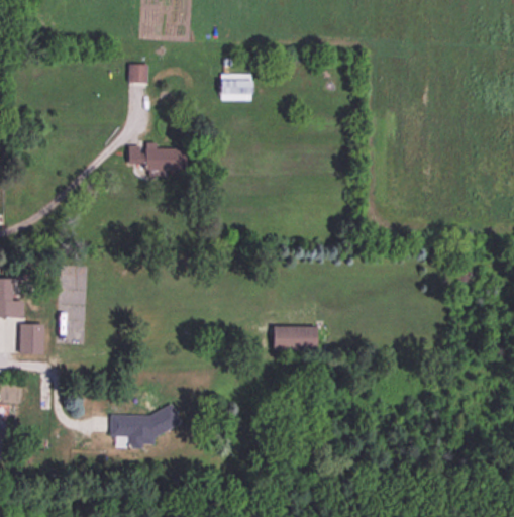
[(130,86),(147,86),(147,65),(130,65),(130,86)]
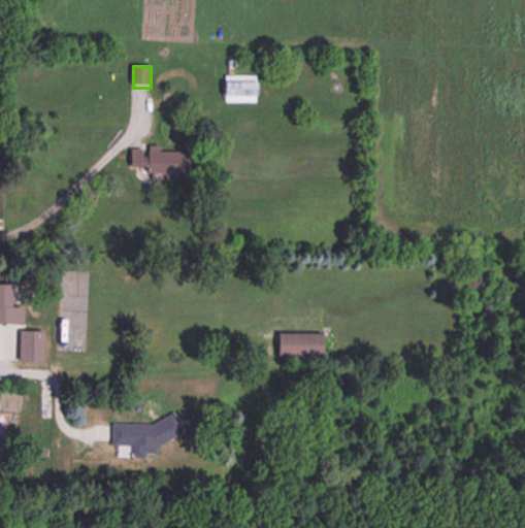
[(258,103),(258,76),(226,76),(226,103),(258,103)]
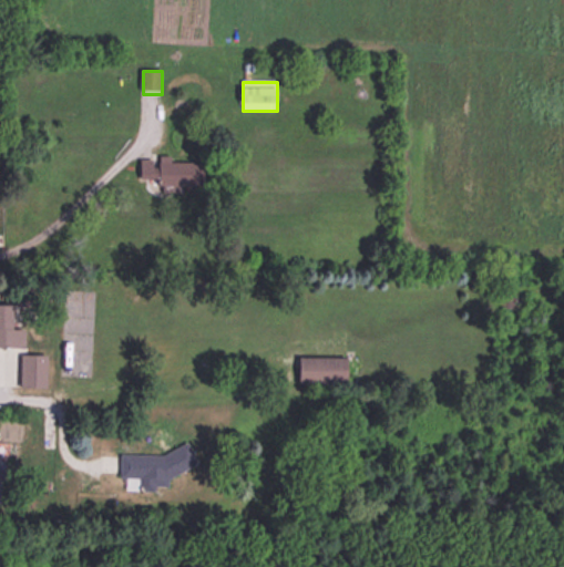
[(204,187),(204,162),(142,160),(142,185),(204,187)]
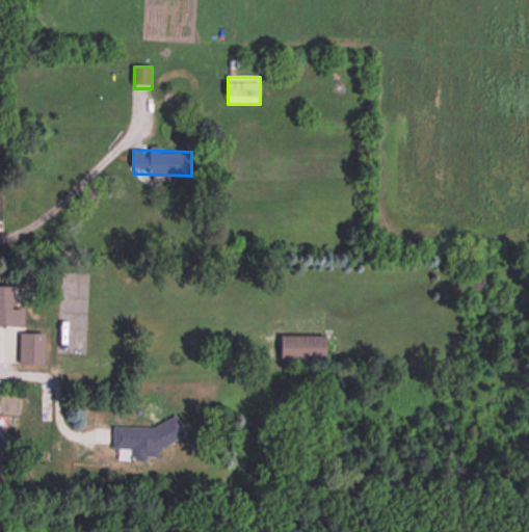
[(11,310),(11,287),(0,286),(0,326),(24,326),(24,310),(11,310)]
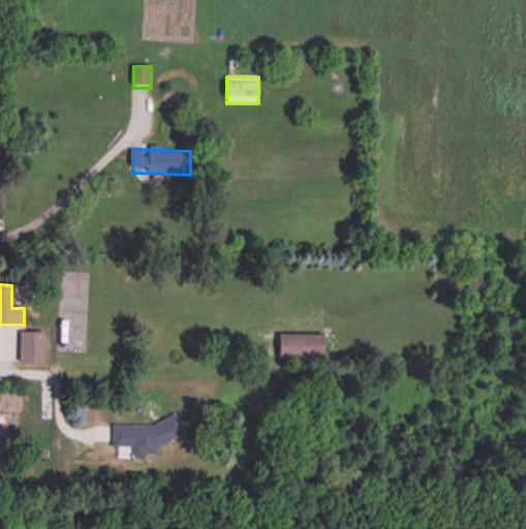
[(43,363),(43,332),(21,332),(21,363),(43,363)]
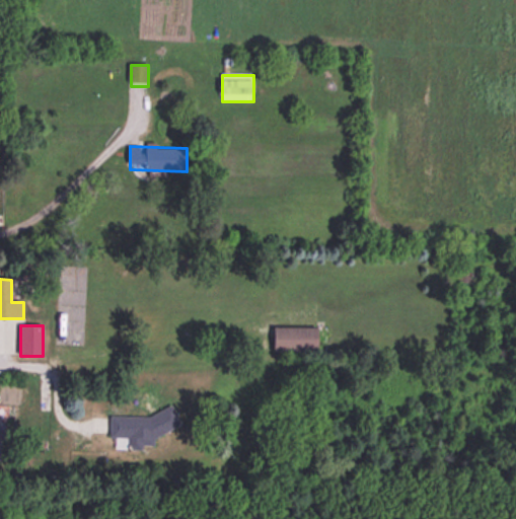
[(319,327),(275,327),(275,352),(319,352),(319,327)]
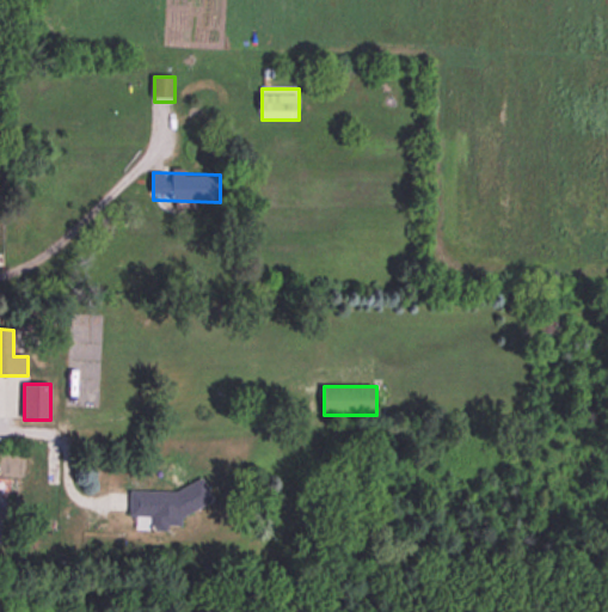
[(133,531),(184,531),(184,512),(209,512),(209,491),(134,490),(133,531)]
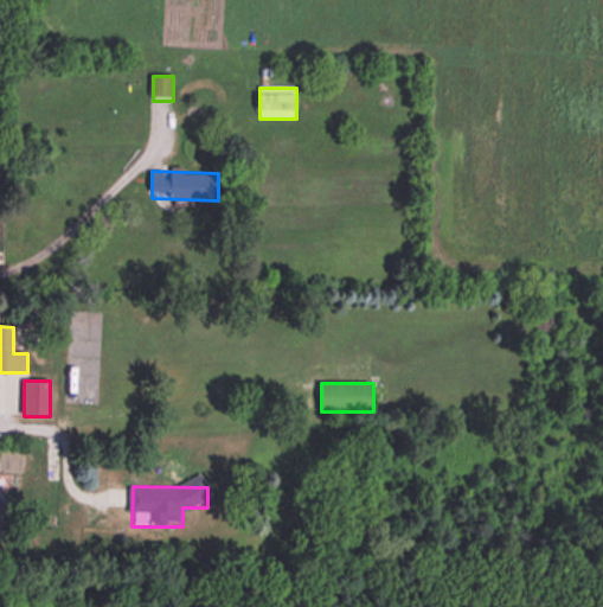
All buildings are outlined.
